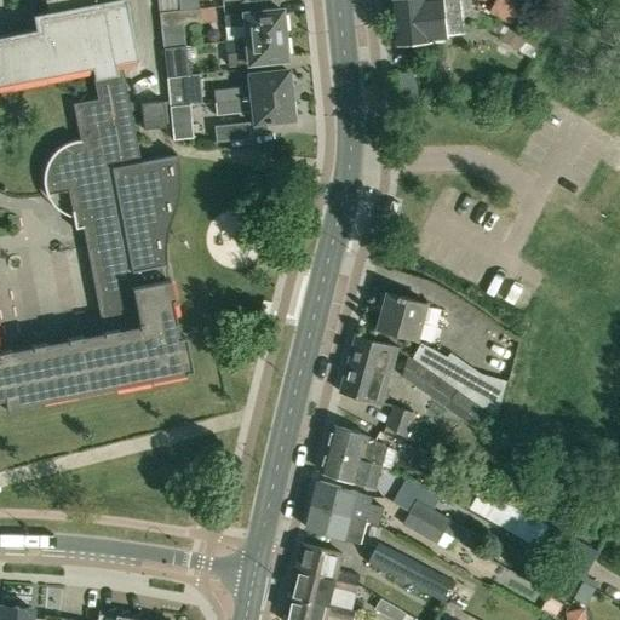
[(122,69),(115,70),(114,63),(135,58),(136,59),(137,59),(125,0),(51,0),(52,10),(40,12),(32,15),(34,29),(0,35),(0,84),(41,76),(86,68),(91,67),(97,99),(73,104),(80,139),(76,141),(73,141),(70,142),(67,143),(62,147),(56,150),(52,154),(50,158),(47,161),(46,166),(45,173),(44,181),(44,182),(44,185),(45,188),(46,191),(46,194),(75,189),(78,201),(80,210),(72,211),(75,229),(82,228),(103,332),(0,351),(0,400),(4,400),(6,409),(191,373),(184,336),(177,337),(174,323),(176,322),(171,300),(173,300),(170,280),(165,280),(162,268),(167,267),(166,258),(165,248),(166,242),(167,235),(170,224),(171,219),(174,208),(177,202),(178,195),(179,189),(179,184),(179,178),(179,173),(178,165),(177,158),(176,153),(174,153),(174,155),(141,162),(122,69)]
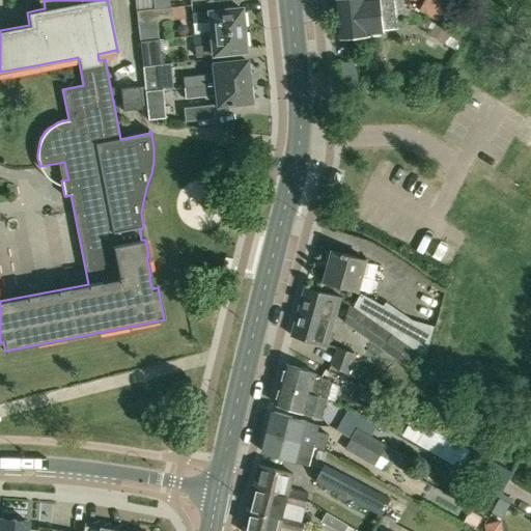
[(135,0),(136,11),(155,9),(152,0),(135,0)]
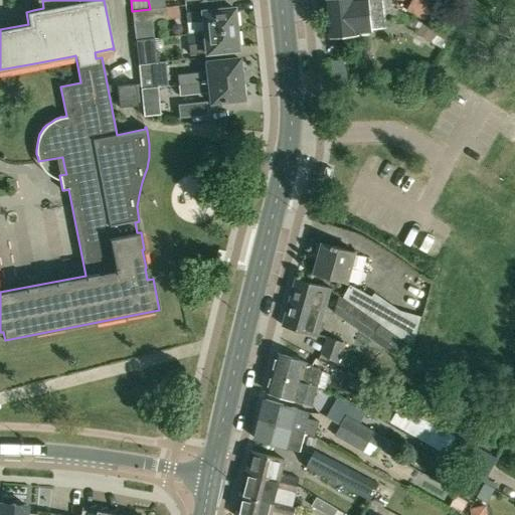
[(372,28),(386,26),(383,0),(325,0),(329,36),(359,34),(359,32),(372,31),(372,28)]
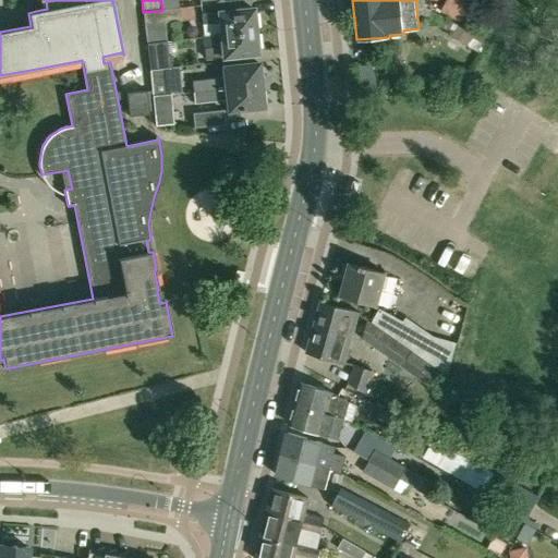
[(447,0),(443,8),(462,19),(472,0),(447,0)]
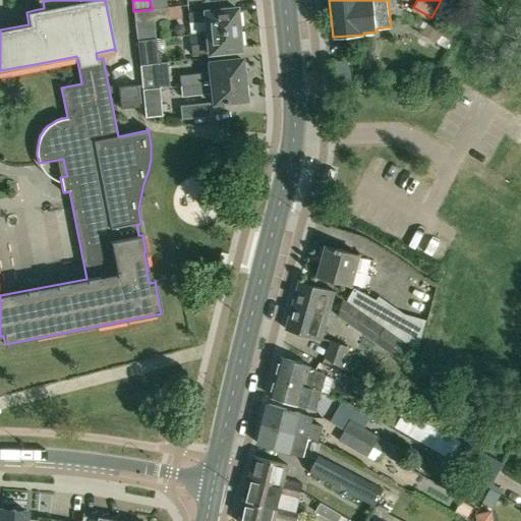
[(133,11),(135,24),(171,20),(170,7),(152,9),(133,11)]
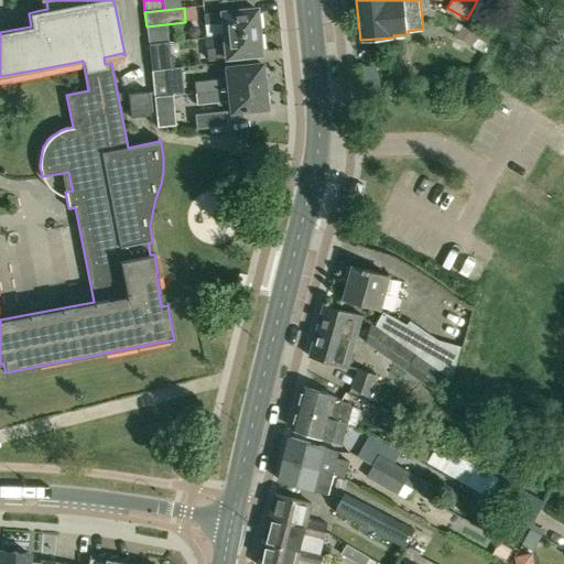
[(223,34),(258,31),(256,8),(203,13),(204,24),(220,22),(223,34)]
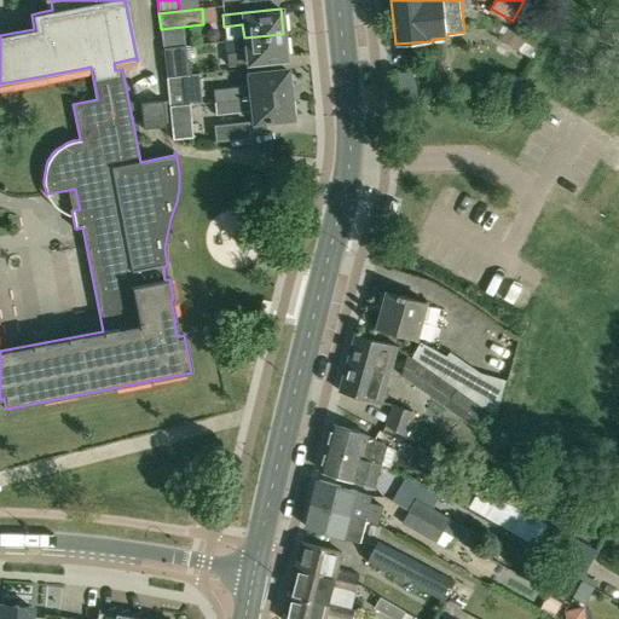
[(520,34),(507,27),(504,32),(502,35),(499,40),(519,50),(526,38),(520,34)]
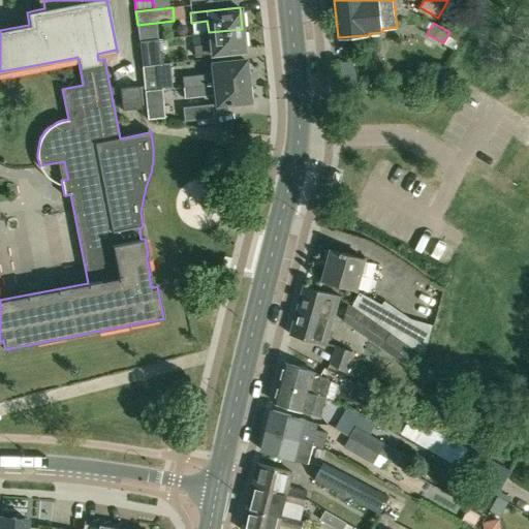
[(195,56),(223,53),(244,51),(242,29),(209,32),(200,33),(201,47),(194,47),(195,56)]
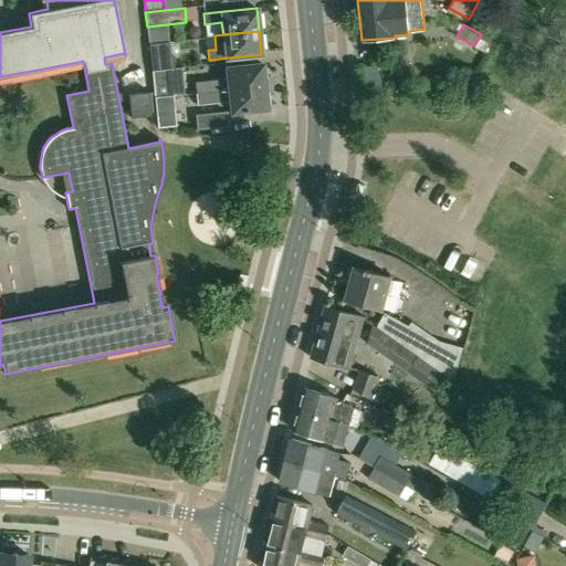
[(152,70),(167,69),(174,67),(173,55),(166,56),(164,42),(148,44),(152,70)]
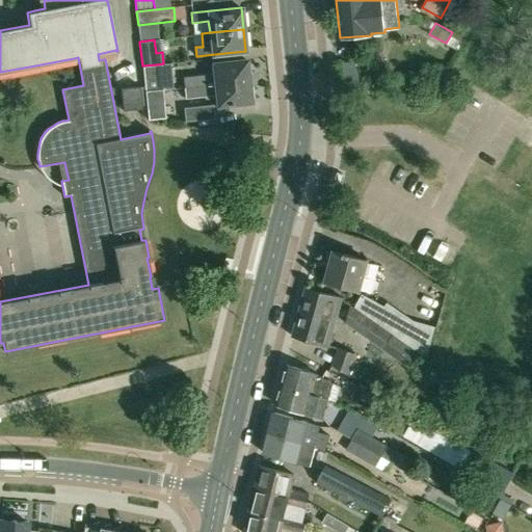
[(190,86),(248,80),(246,59),(212,63),(213,74),(186,77),(187,87),(190,87),(190,86)]
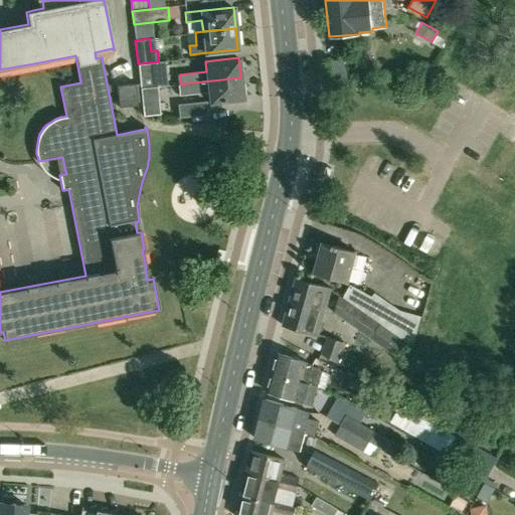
[(141,89),(154,87),(152,62),(138,63),(141,89)]
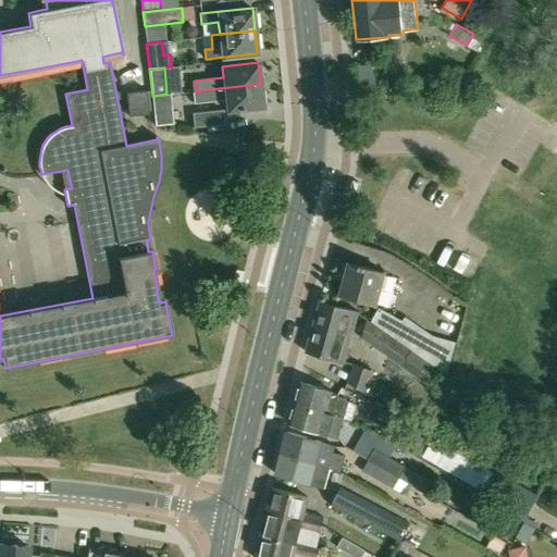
[(262,107),(262,106),(260,84),(199,90),(199,91),(196,91),(197,101),(225,98),(226,110),(262,107)]
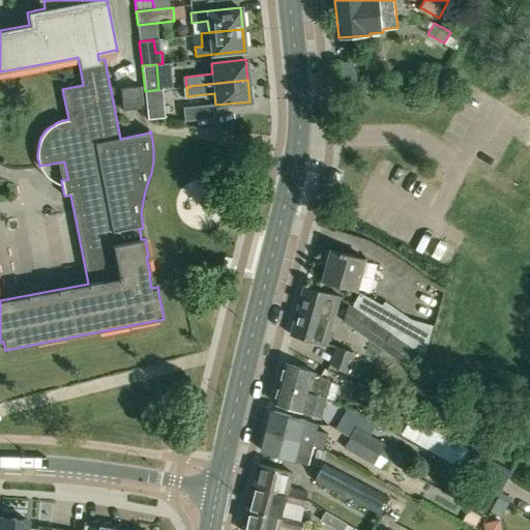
[(142,108),(141,100),(140,86),(120,88),(122,110),(142,108)]
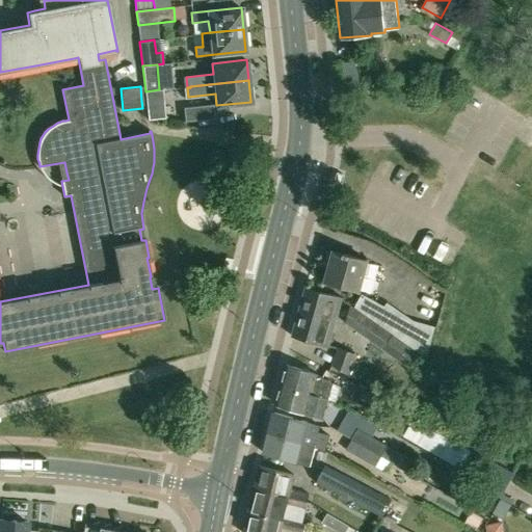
[(148,120),(162,117),(159,89),(145,91),(148,120)]
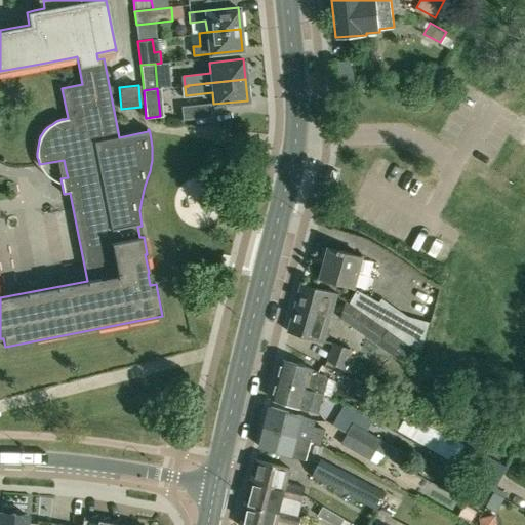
[(184,120),(210,117),(209,105),(183,108),(184,120)]
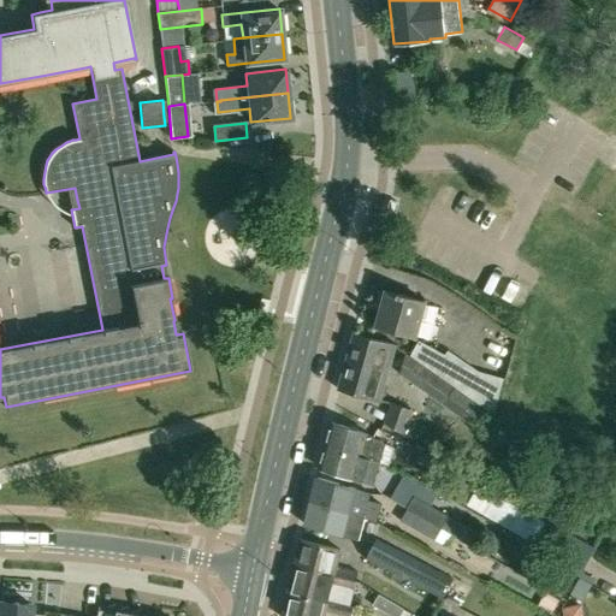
[(416,337),(426,302),(404,296),(404,295),(397,292),(397,294),(386,291),(377,326),(416,337)]
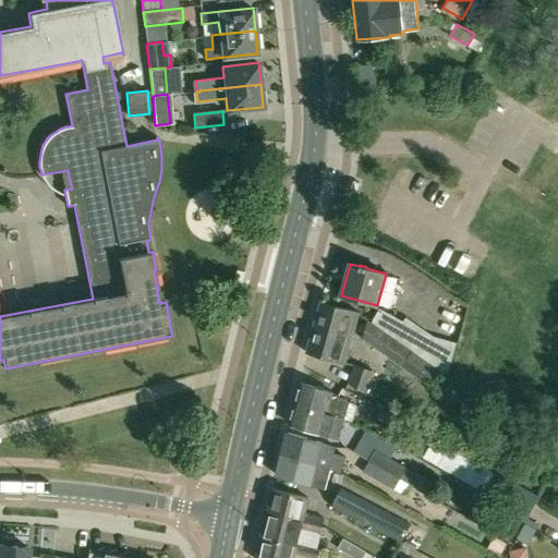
[(313,328),(351,339),(360,312),(320,301),(313,328)]
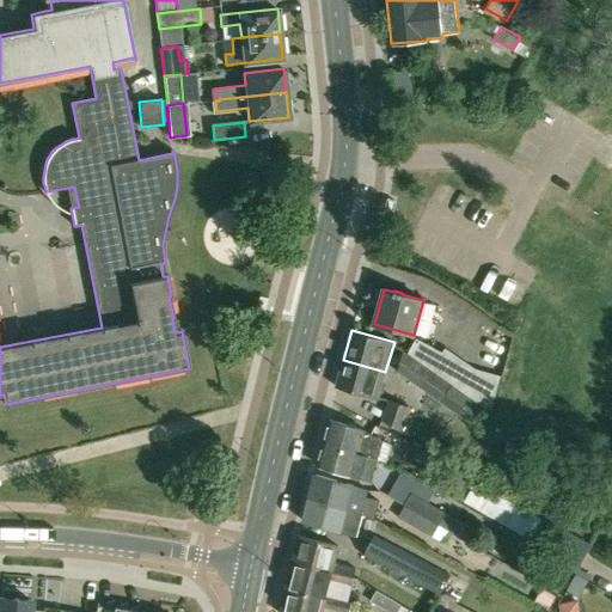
[(409,353),(453,385),(491,412),(501,377),(477,371),(446,349),(444,353),(416,337),(409,353)]
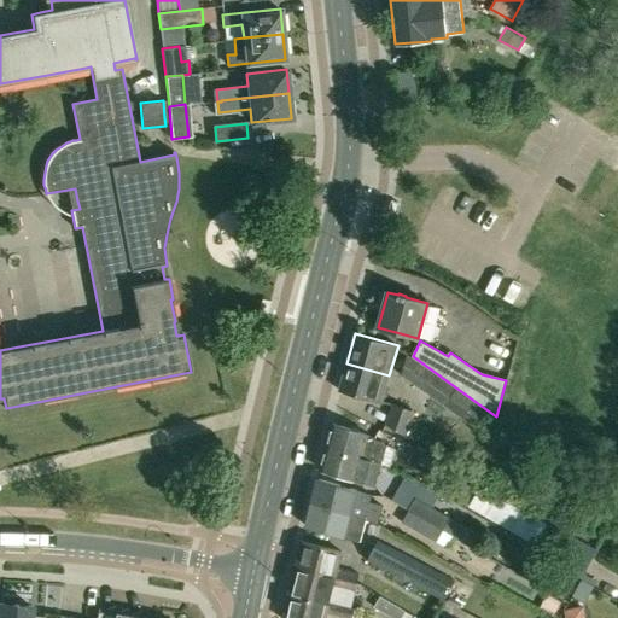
[(445,404),(458,389),(413,356),(401,373),(445,404)]
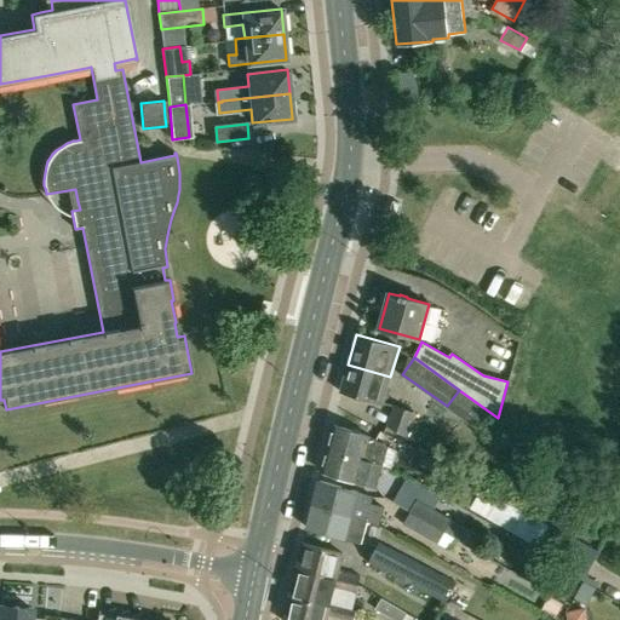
[(383,403),(390,377),(348,365),(340,391),(383,403)]
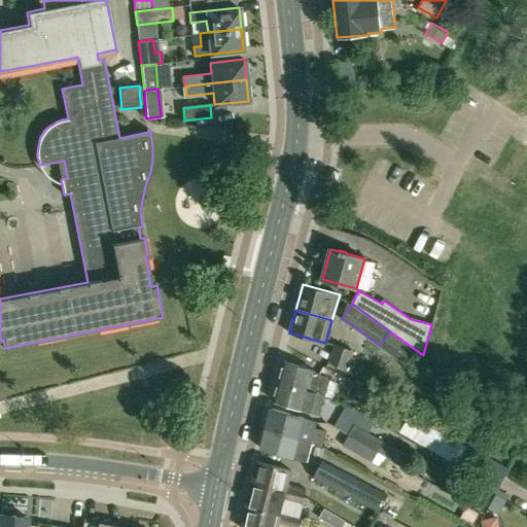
[(351,361),(354,351),(342,346),(335,344),(328,361),(338,367),(347,372),(351,361)]
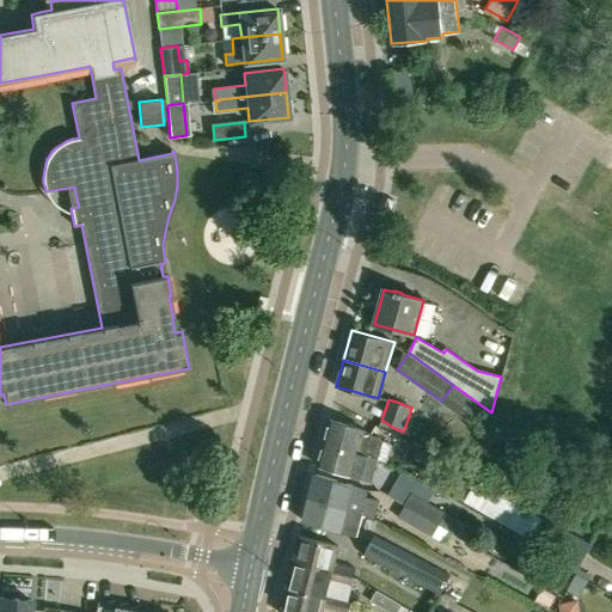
[(366,430),(366,429),(330,420),(323,441),(378,458),(384,439),(366,430)]
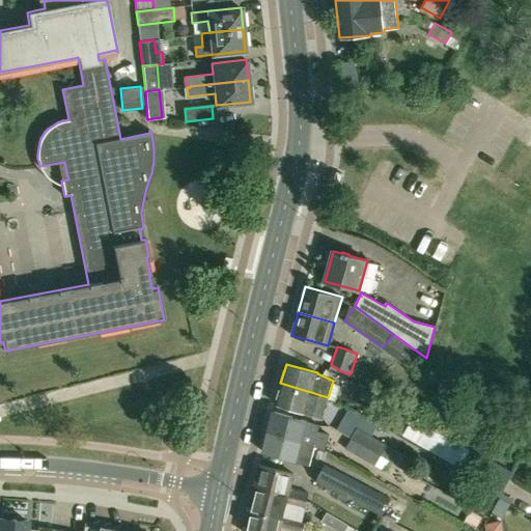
[(323,415),(328,397),(280,383),(275,402),(316,414),(316,413),(323,415)]
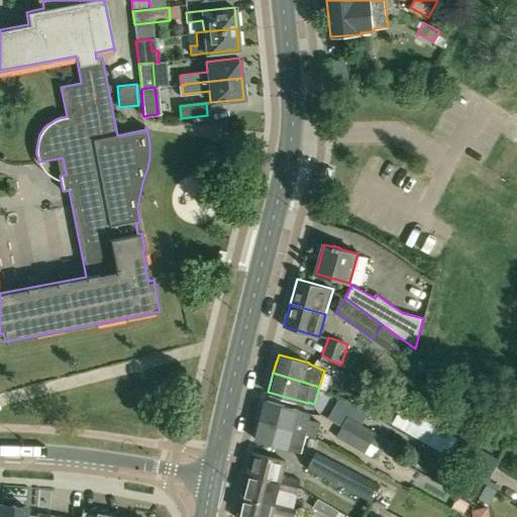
[(398,404),(385,397),(374,418),(387,425),(398,404)]
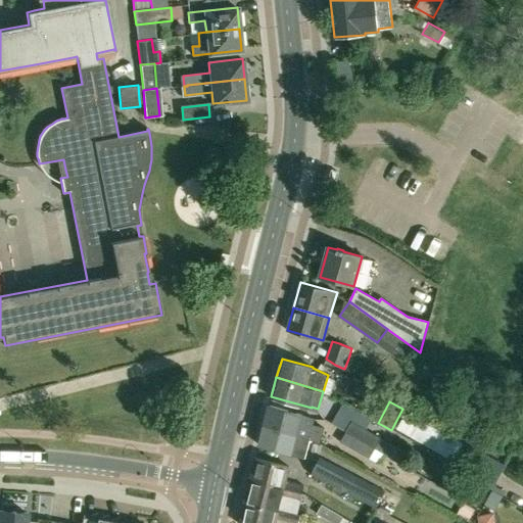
[(297,436),(310,439),(314,440),(320,444),(324,428),(314,425),(315,419),(269,405),(264,425),(297,435),(297,436)]
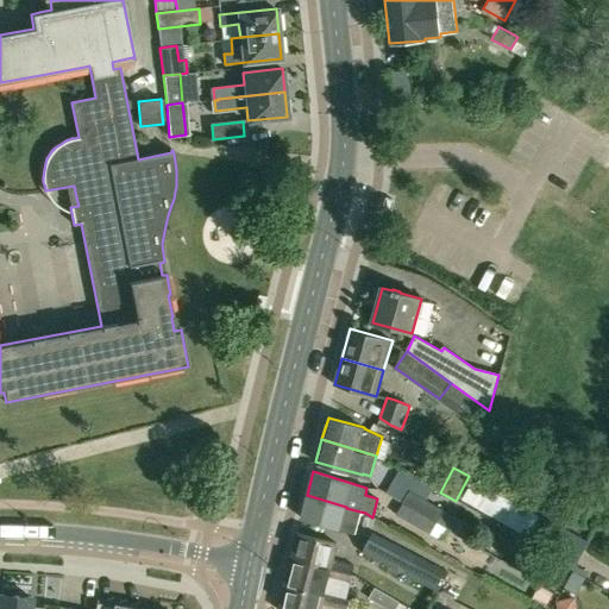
[(473,512),(573,567),(588,542),(488,487),(473,512)]
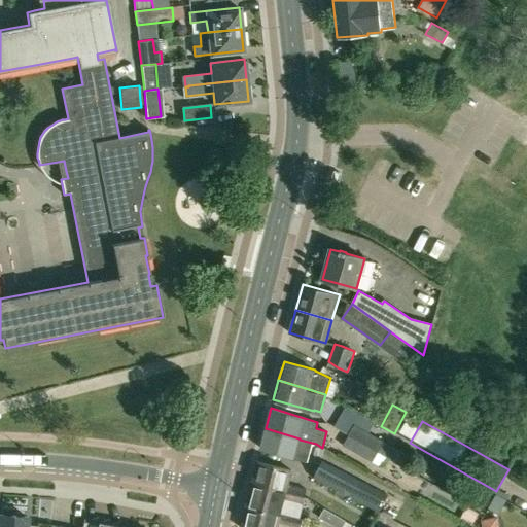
[(355,425),(349,436),(376,452),(379,454),(386,443),(355,425)]
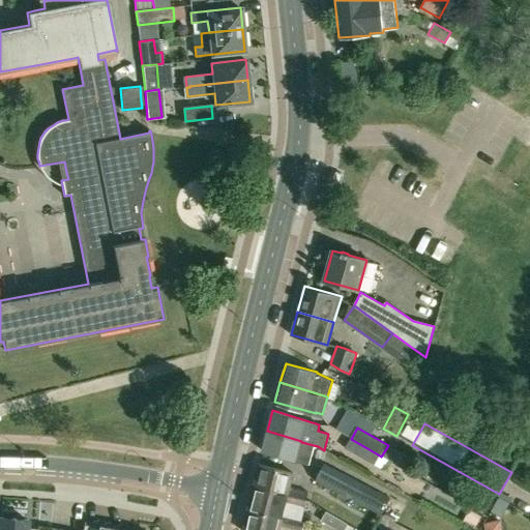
[(308,464),(314,445),(301,442),(301,441),(267,431),(262,450),(308,464)]
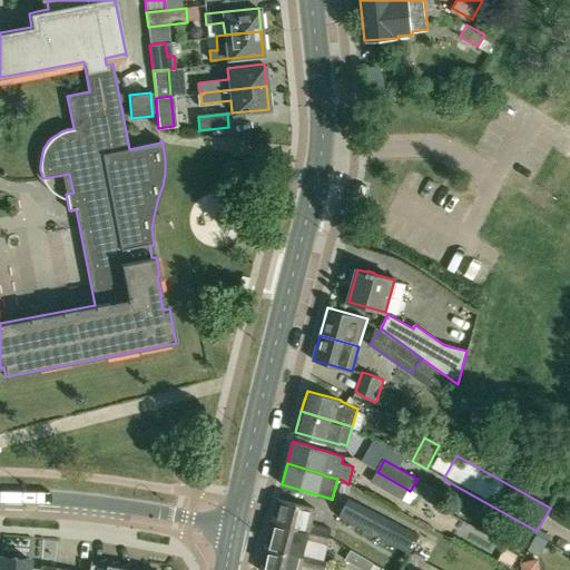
[(410,491),(406,489),(377,472),(373,470),(367,479),(410,503),(415,494),(410,491)]
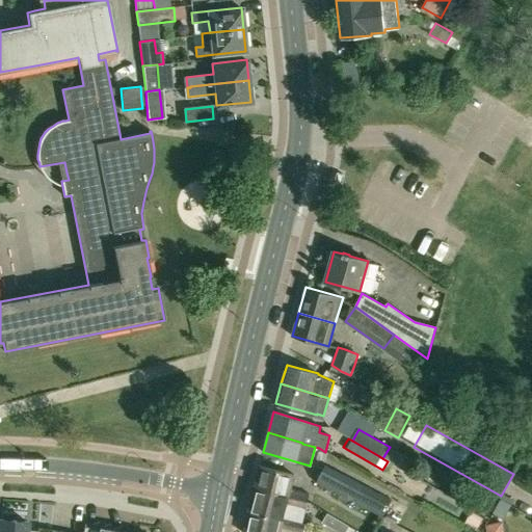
[(294,475),(280,471),(260,466),(254,489),(307,503),(309,494),(290,489),(294,475)]
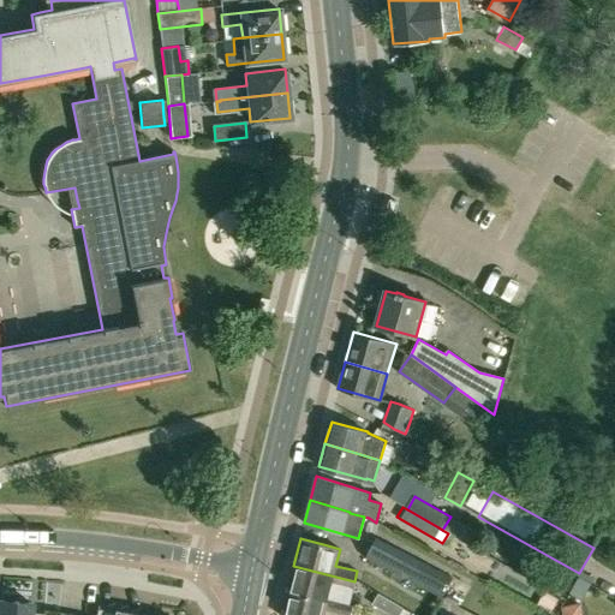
[(377,538),(366,559),(442,599),(452,580),(377,538)]
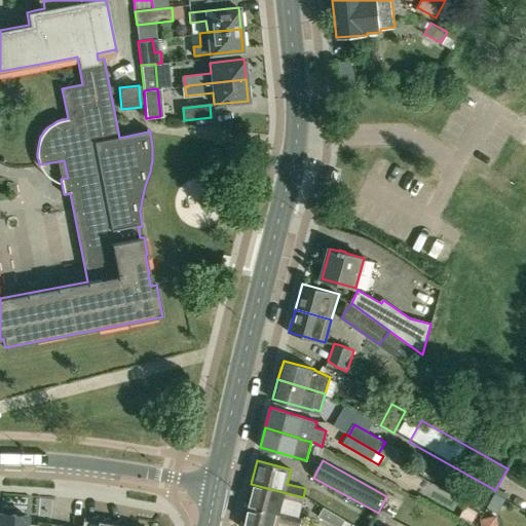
[(298,518),(303,497),(251,484),(246,504),(298,518)]
